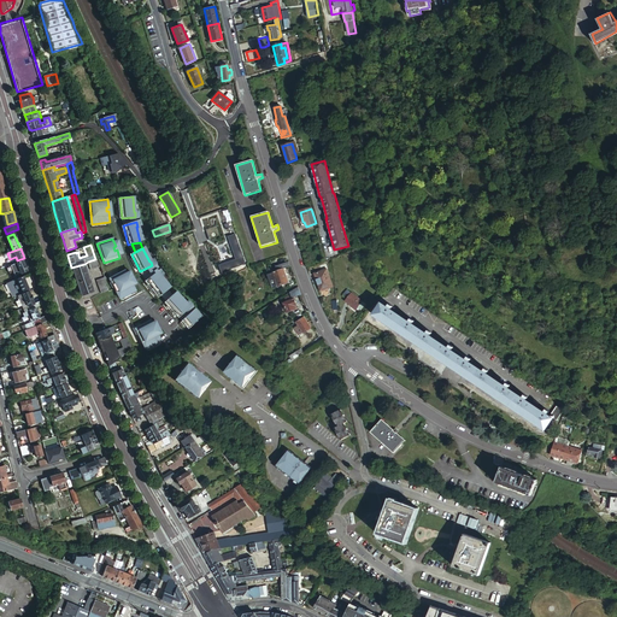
[(98,259),(95,259),(88,262),(90,270),(100,266),(98,259)]
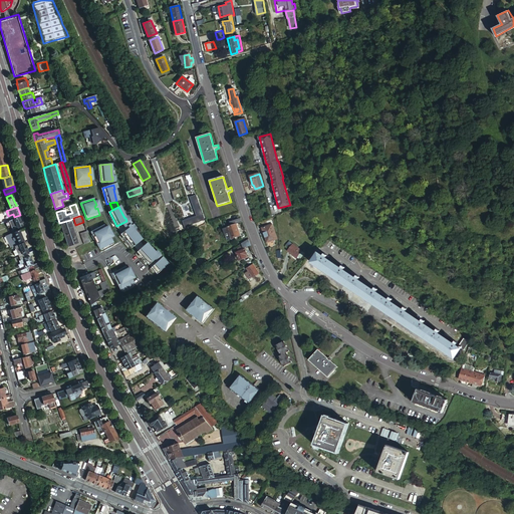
[(19,217),(14,219),(15,224),(13,225),(15,229),(17,228),(23,226),(19,217)]
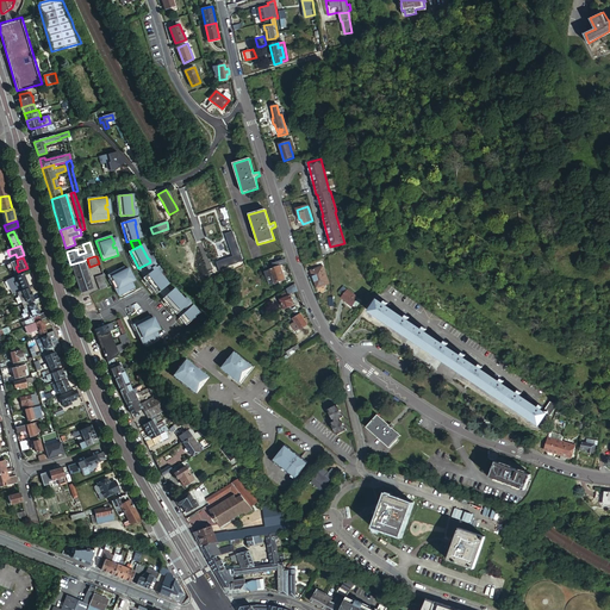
[(287,263),(286,259),(272,263),(274,268),(269,269),(274,284),(285,280),(280,266),(287,263)]
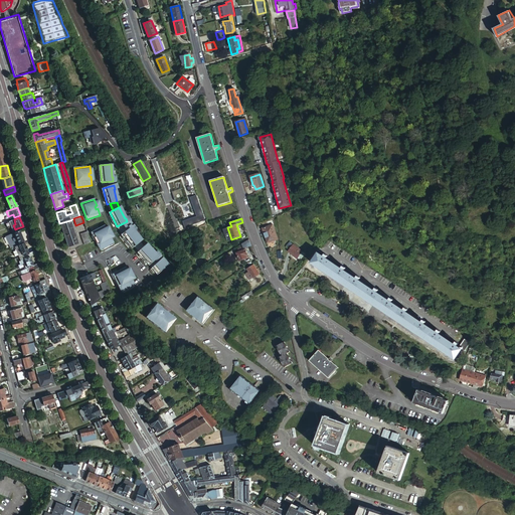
[(78,244),(70,220),(59,223),(61,228),(66,244),(68,247),(78,244)]
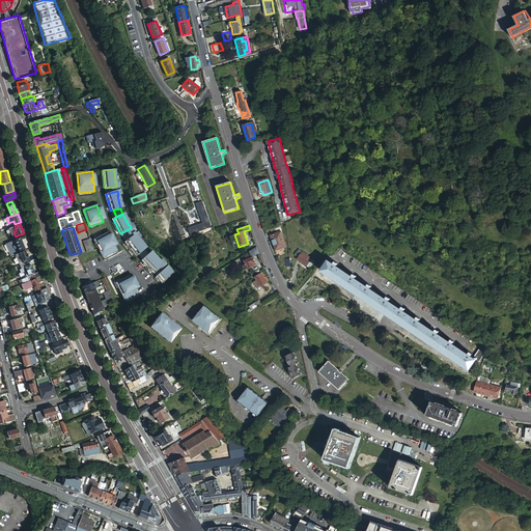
[(286,247),(281,231),(270,235),(275,251),(286,247)]
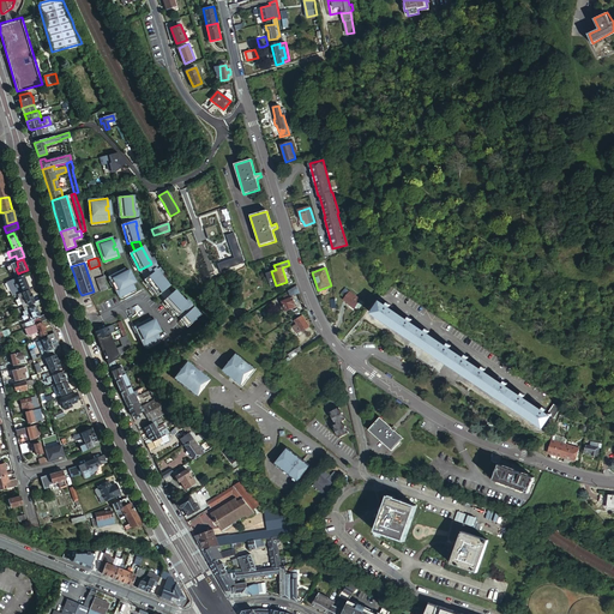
[(125,269),(109,277),(121,296),(137,288),(131,278),(128,280),(127,276),(128,275),(125,269)]
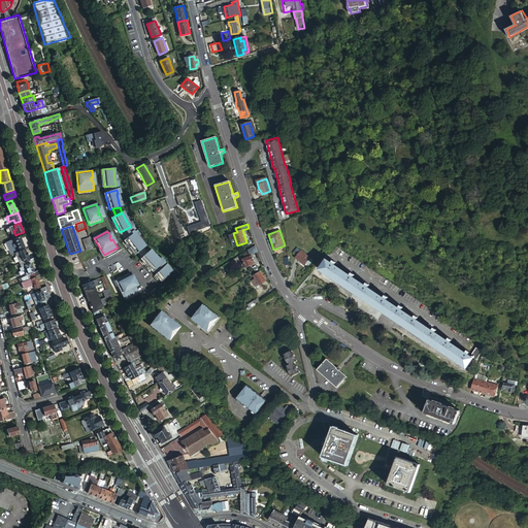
[(134,233),(126,240),(137,253),(140,251),(145,245),(137,236),(137,235),(134,233)]
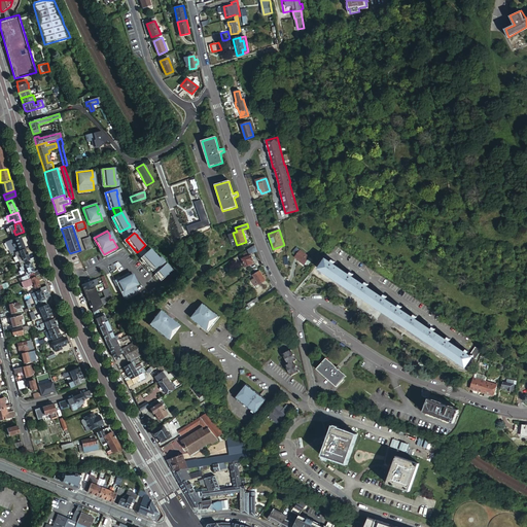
[(20,236),(14,238),(6,242),(10,254),(12,254),(25,249),(20,236)]
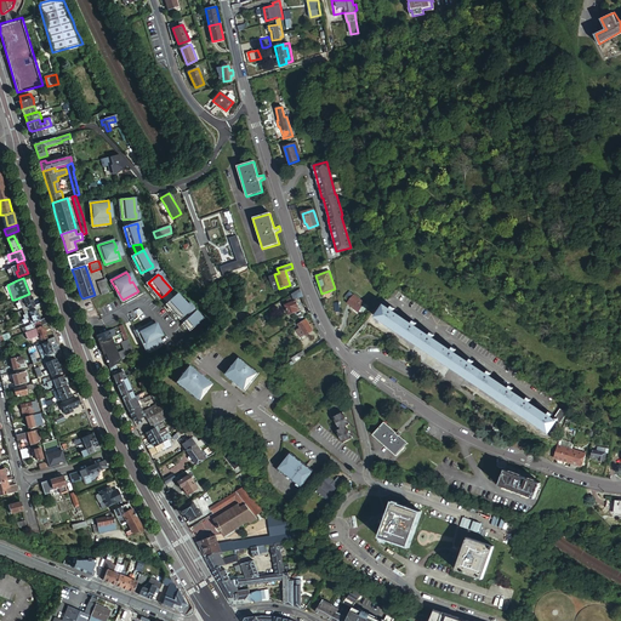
[(97,283),(101,296),(103,295),(109,292),(108,289),(106,280),(97,283)]
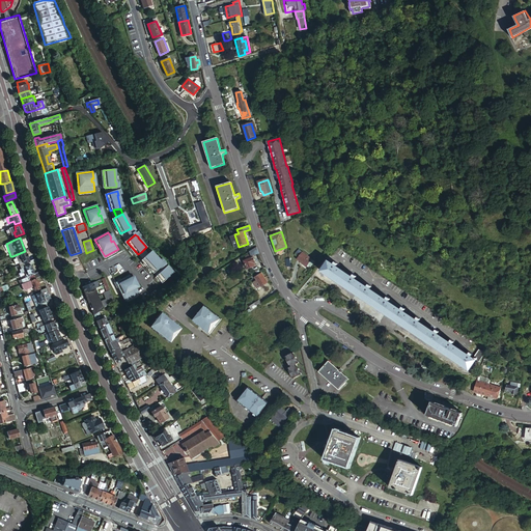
[(141,252),(147,258),(154,252),(147,246),(146,247),(141,252)]
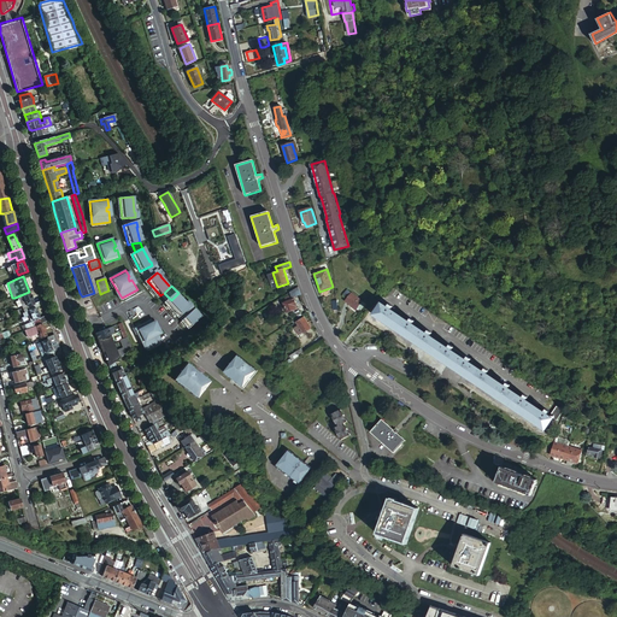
[(300,295),(298,288),(289,293),(291,297),(286,298),(287,303),(283,304),(287,313),(297,310),(294,306),(297,305),(294,299),(293,300),(292,299),(300,295)]
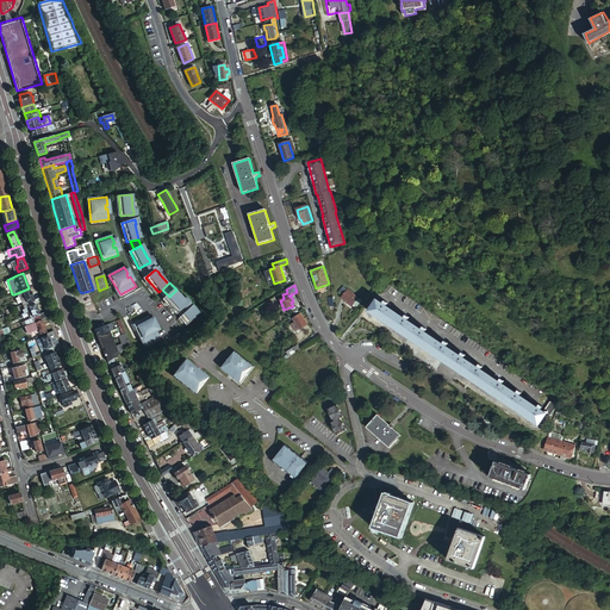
[(356,307),(361,302),(359,299),(348,290),(347,291),(343,287),(338,292),(343,296),(341,298),(350,305),(352,304),(353,305),(356,307)]
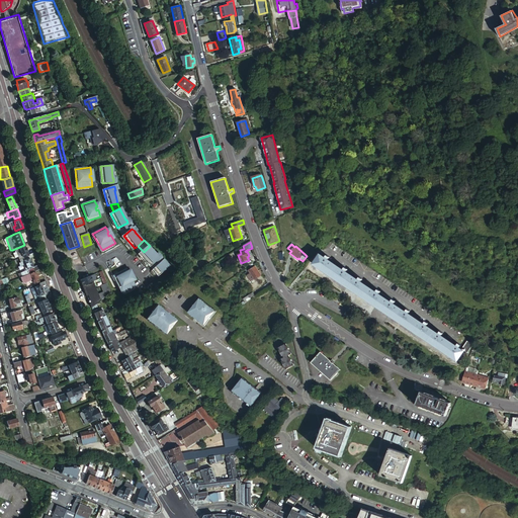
[(28,255),(24,245),(12,250),(12,251),(15,250),(18,257),(13,259),(13,261),(12,261),(13,263),(19,261),(20,262),(22,262),(25,261),(23,257),(28,255)]
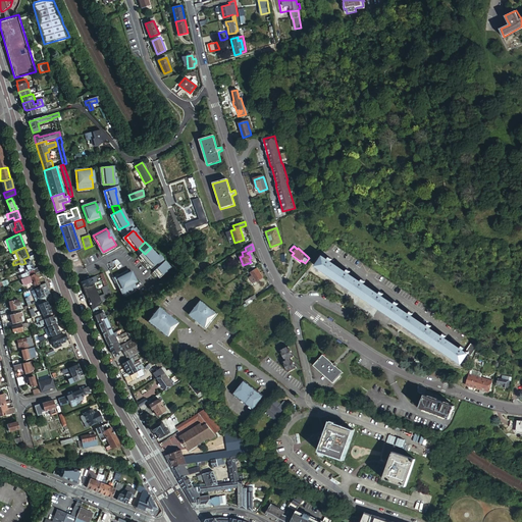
[(161,256),(160,257),(151,248),(145,254),(143,255),(156,267),(163,260),(163,259),(161,256)]
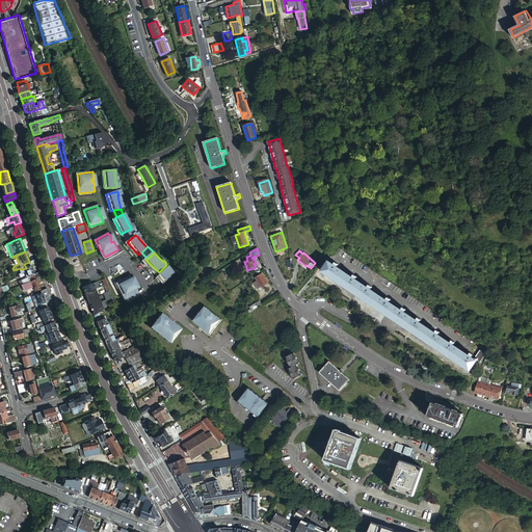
[(485,354),(479,350),(474,360),(475,361),(378,295),(328,263),(322,271),(371,304),(470,371),(476,361),(479,363),(485,354)]
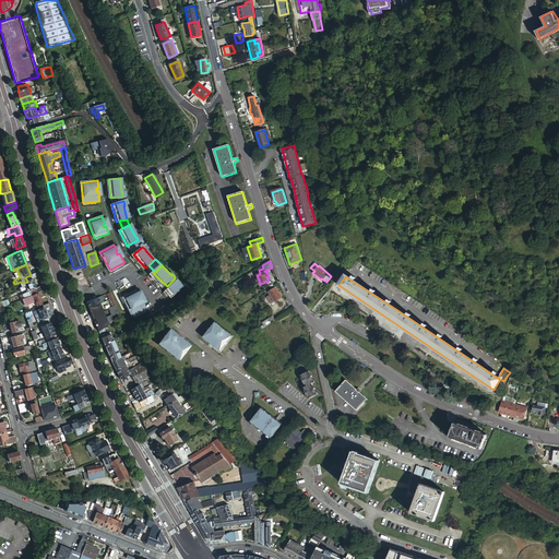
[(32,280),(27,282),(24,283),(22,283),(20,284),(24,294),(20,296),(21,300),(22,299),(33,295),(44,290),(43,286),(36,288),(32,280)]
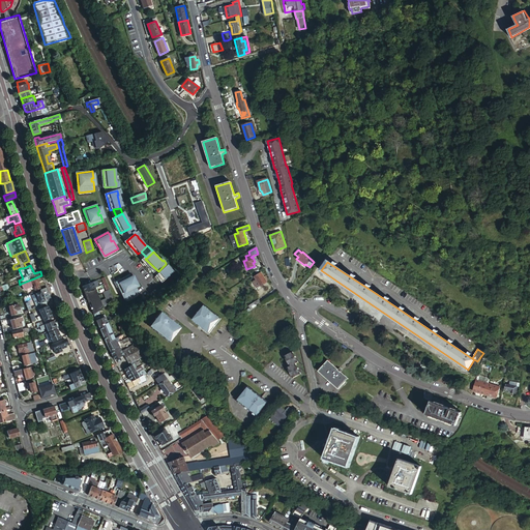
[(175,272),(169,266),(160,274),(168,281),(175,272)]
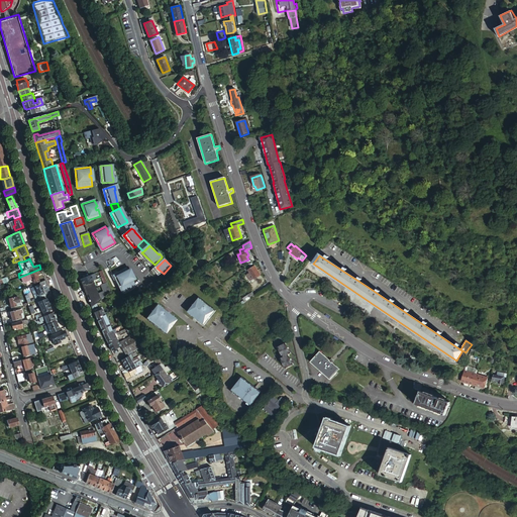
[(260,275),(254,267),(248,271),(249,274),(246,276),(249,281),(252,278),(253,279),(260,275)]
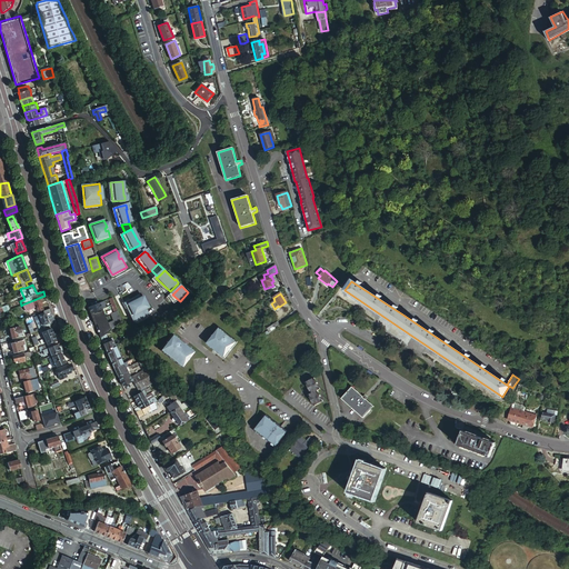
[(142,298),(129,307),(140,325),(153,317),(150,310),(148,307),(147,308),(145,306),(147,305),(142,298)]
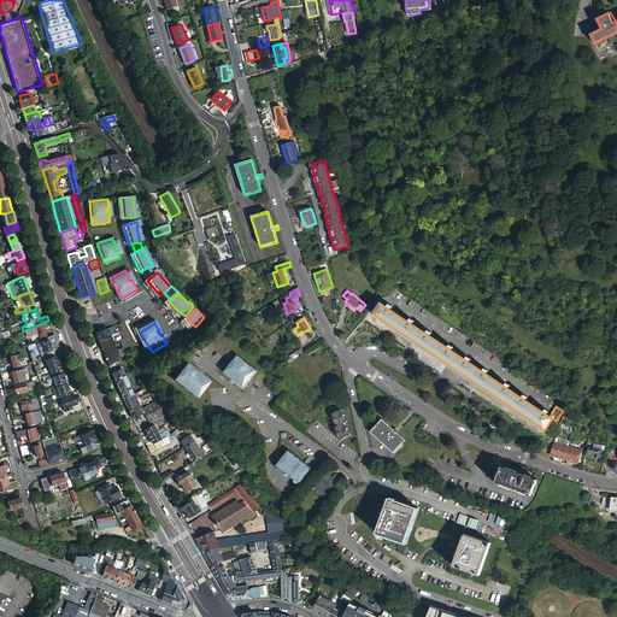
[(36,325),(24,330),(28,338),(35,334),(35,333),(39,331),(39,333),(41,338),(47,336),(45,331),(46,330),(46,328),(43,329),(42,324),(36,327),(36,325)]
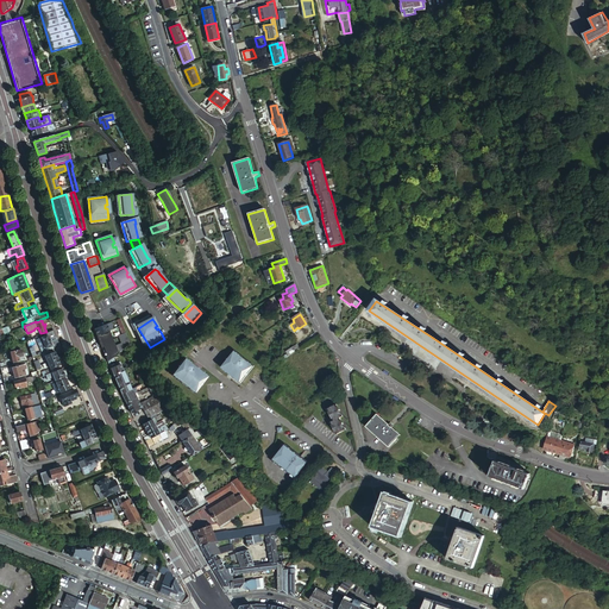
[(107,325),(94,330),(98,336),(110,331),(107,325)]
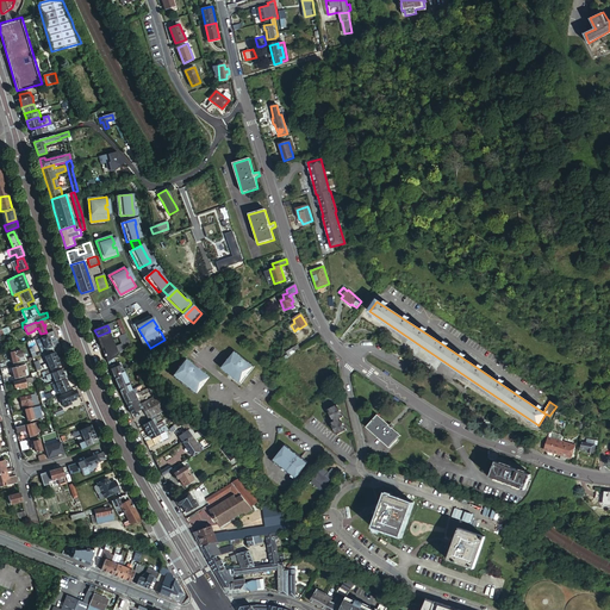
[(106,360),(107,362),(113,359),(122,353),(120,352),(130,346),(123,325),(119,327),(123,335),(119,337),(122,346),(116,349),(112,340),(110,331),(98,336),(99,341),(106,360)]
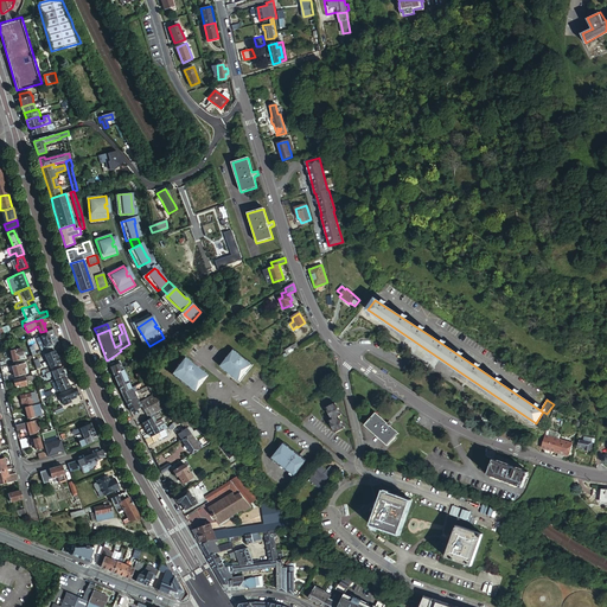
[(58,340),(53,330),(46,332),(48,334),(37,339),(40,346),(44,344),(46,347),(49,346),(50,349),(53,347),(59,344),(58,340)]
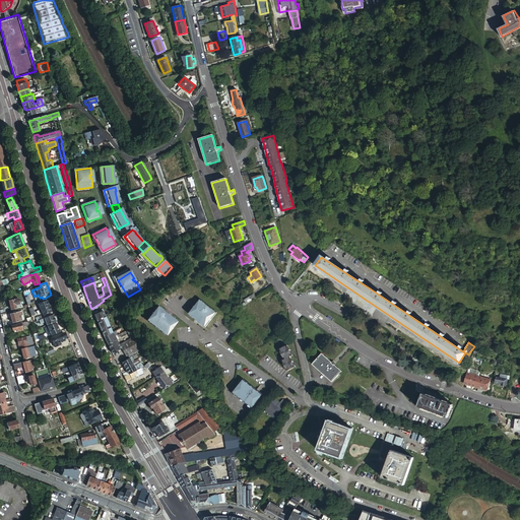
[(102,287),(95,289),(99,298),(104,295),(102,287)]
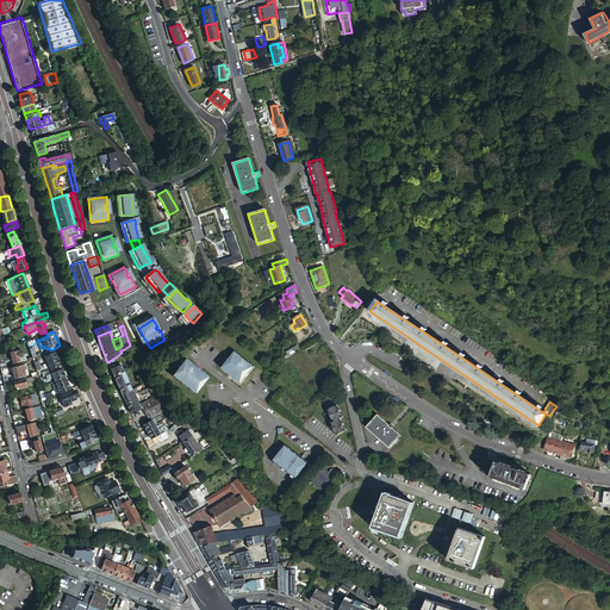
[(300,349),(298,346),(286,353),(290,358),(300,349)]
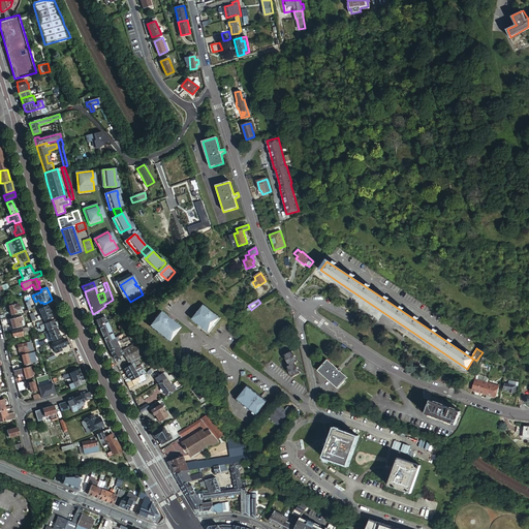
[(41,315),(50,311),(47,303),(43,304),(40,305),(42,308),(39,310),(41,315)]
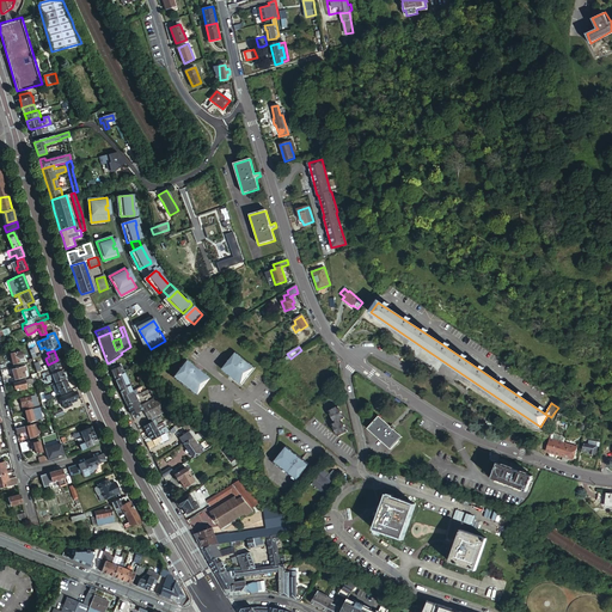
[(22,352),(11,354),(13,363),(24,361),(22,352)]
